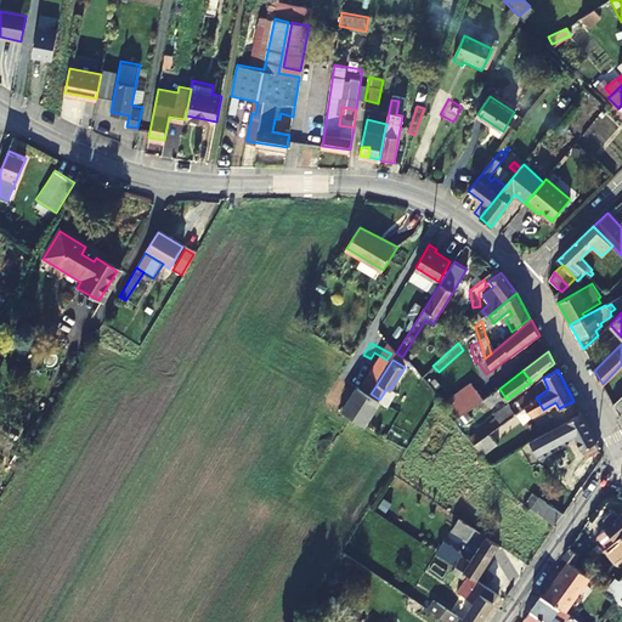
[(371,394),(378,383),(371,378),(363,389),(371,394)]
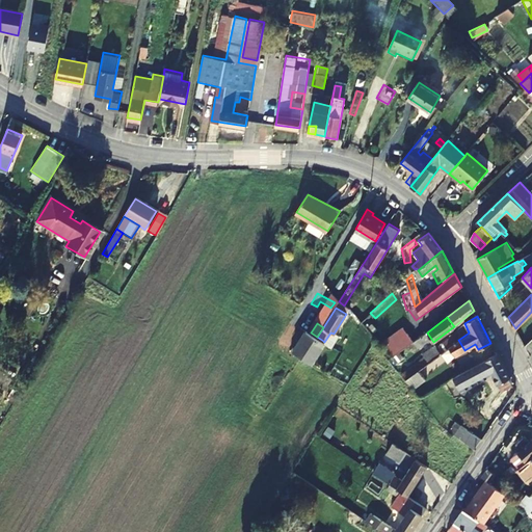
[(456,328),(457,330),(461,338),(469,333),(464,323),(456,328)]
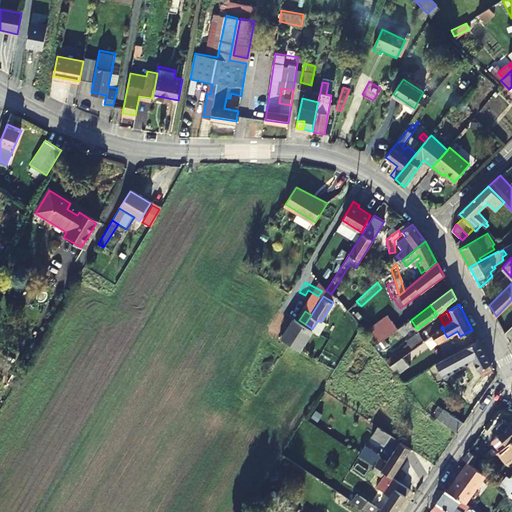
[(386,313),(365,329),(376,343),(397,327),(386,313)]
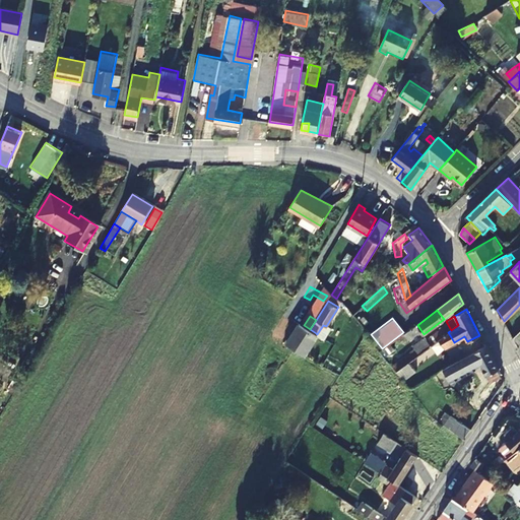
[(304,353),(316,333),(310,329),(304,325),(297,321),(284,341),(304,353)]
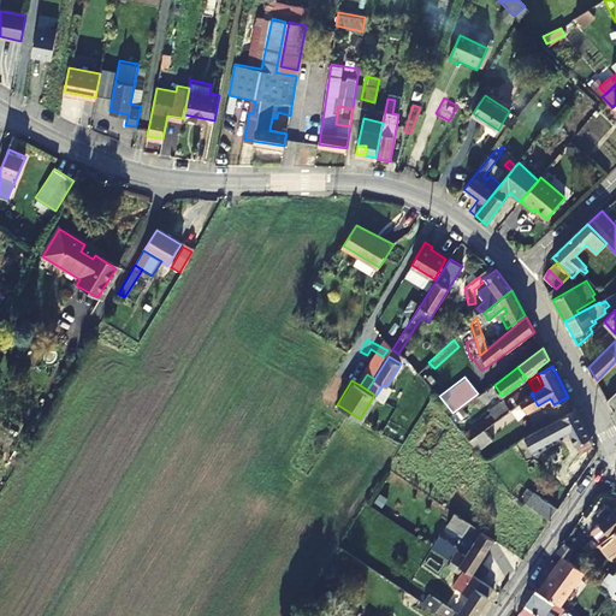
[(614,412),(615,409),(615,390),(614,394),(605,380),(598,384),(614,412)]
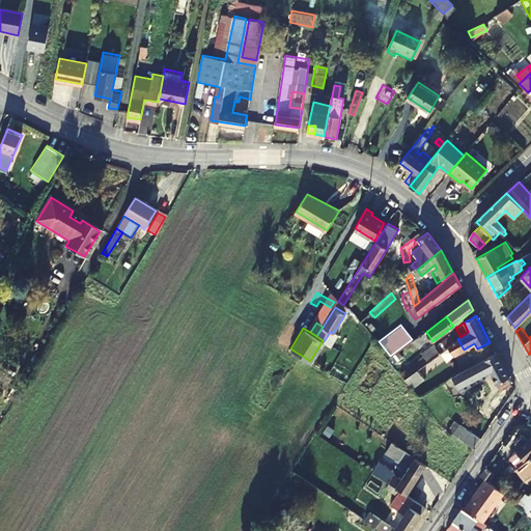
[(460,337),(456,330),(437,345),(441,352),(457,339),(460,337)]
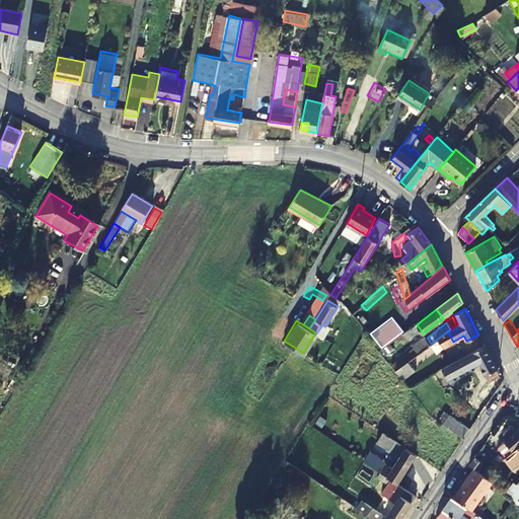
[(400,334),(404,341),(419,331),(414,324),(400,334)]
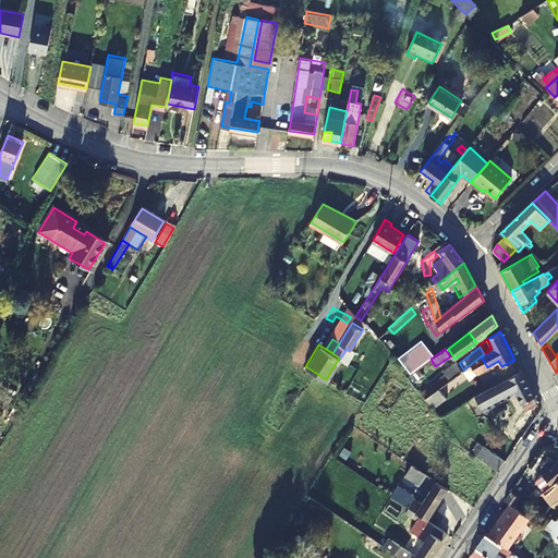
[(463,370),(438,388),(425,398),(434,408),(480,375),(477,373),(487,367),(481,356),(463,370)]
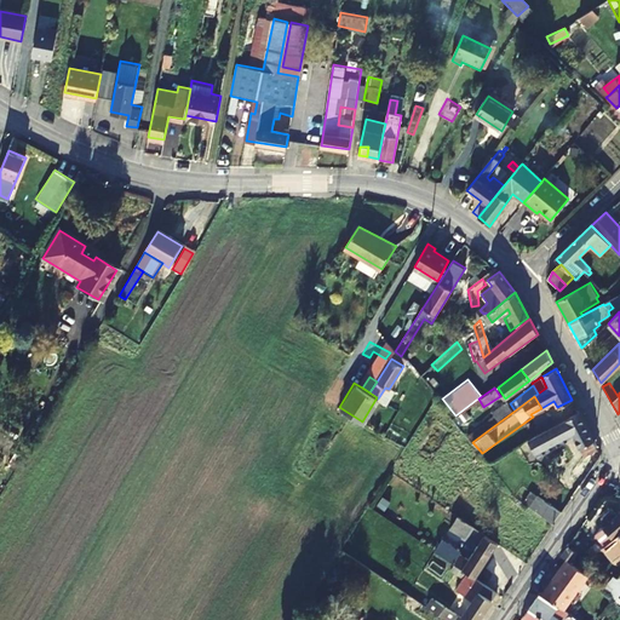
[(506,400),(491,409),(497,419),(512,411),(506,400)]
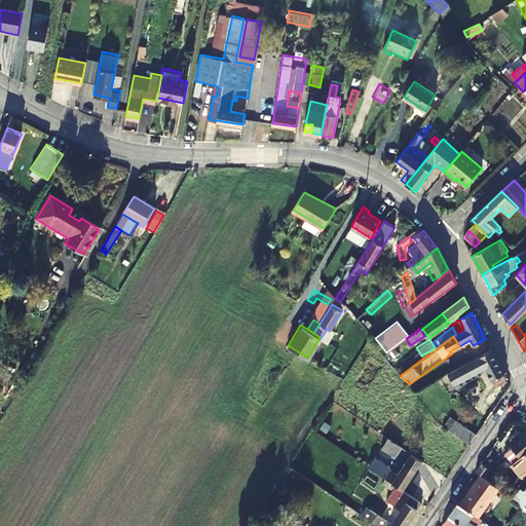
[(485,367),(494,383),(505,378),(491,350),(455,369),(461,379),(485,367)]
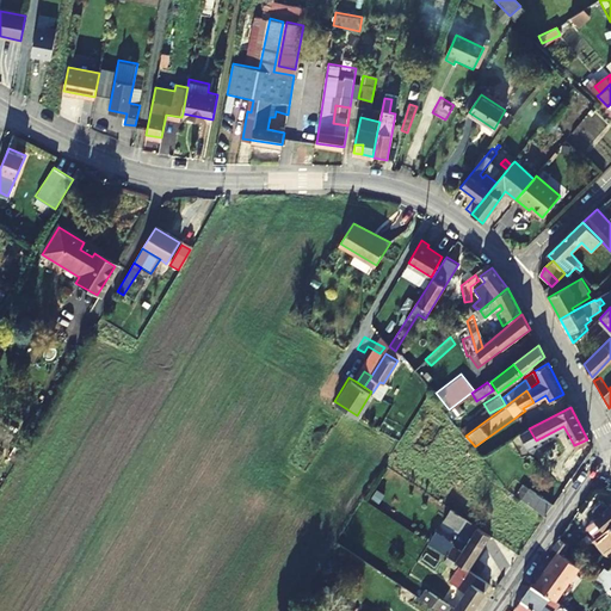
[(466,436),(480,425),(475,420),(462,431),(466,436)]
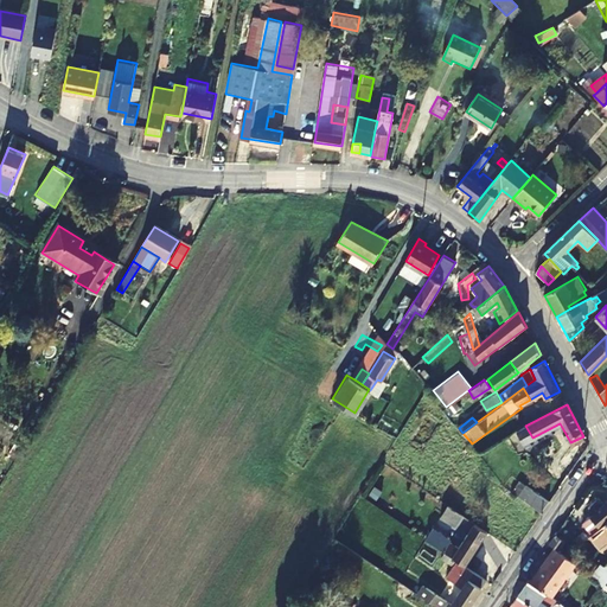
[(460,452),(472,443),(462,433),(452,441),(460,452)]
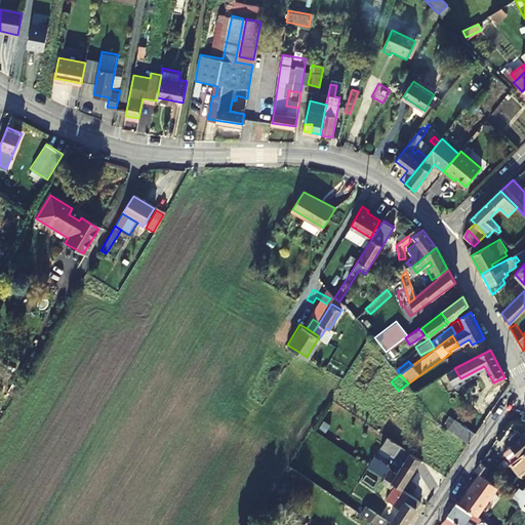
[(505,377),(493,382),(497,390),(508,384),(505,377)]
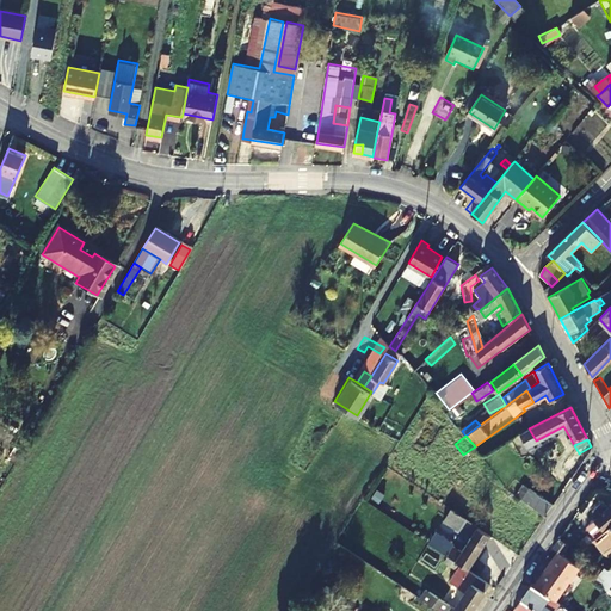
[(439,499),(451,507),(463,489),(450,481),(439,499)]
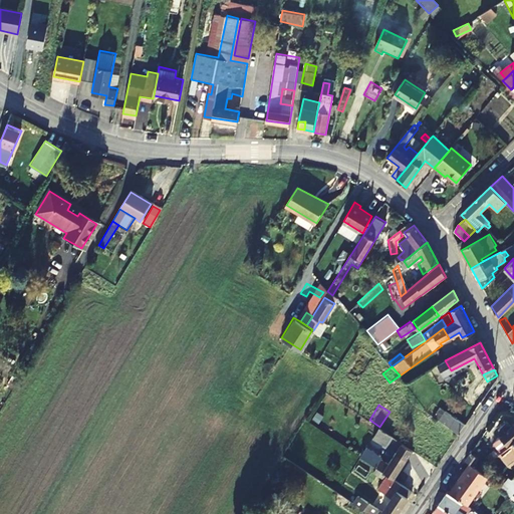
[(445,411),(438,421),(459,435),(465,425),(445,411)]
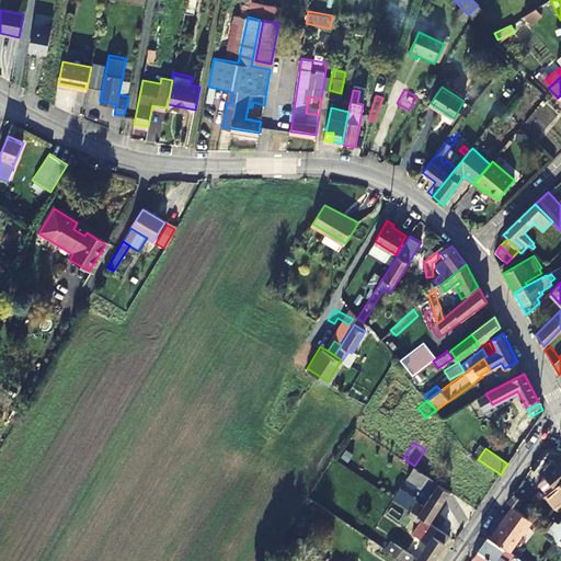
[(550,472),(538,484),(547,494),(560,481),(560,459),(558,456),(546,467),(550,472)]
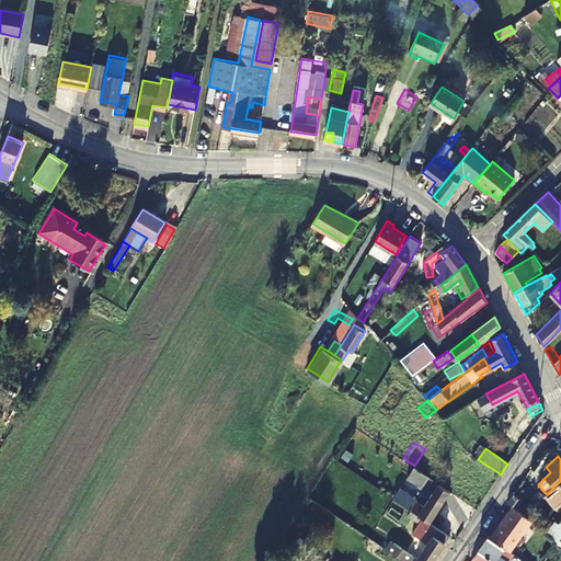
[(418,483),(424,473),(414,466),(408,477),(418,483)]
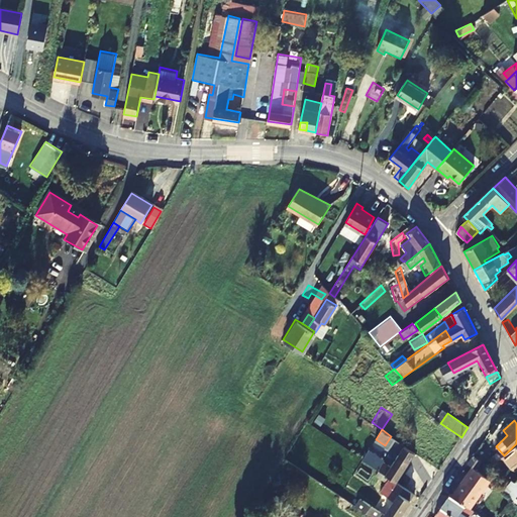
[(516,443),(504,455),(503,456),(513,468),(516,463),(516,443)]
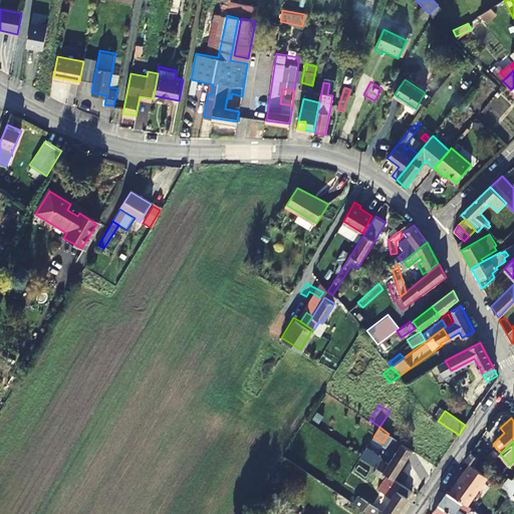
[(389,464),(380,459),(375,466),(394,478),(413,450),(402,443),(389,464)]
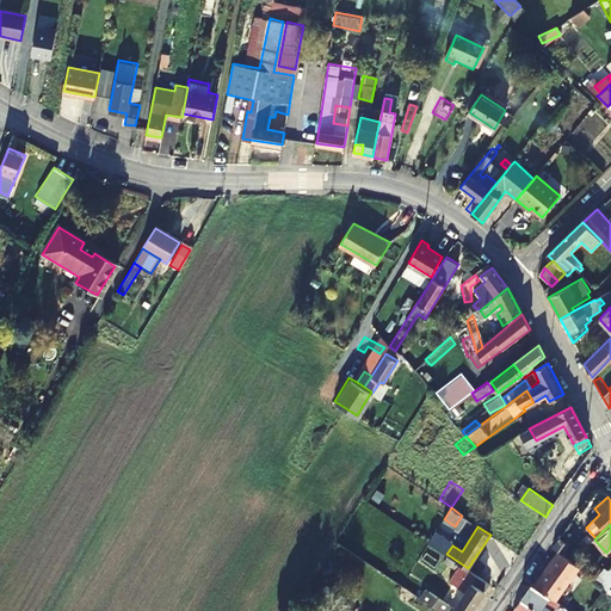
[(440,549),(445,541),(446,539),(437,532),(430,542),(440,549)]
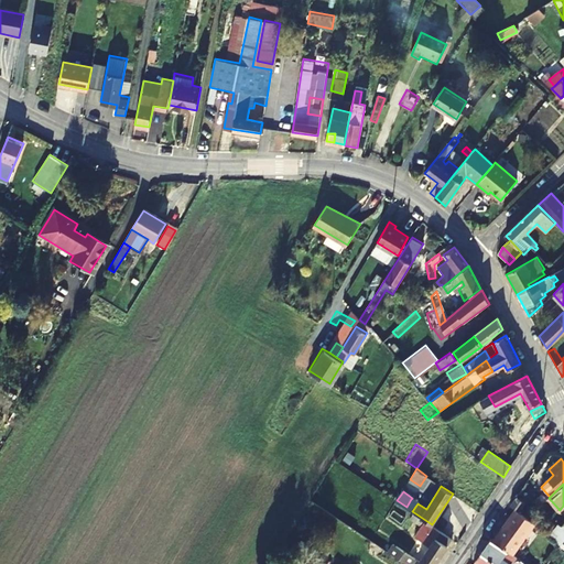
[(514,507),(519,510),(524,501),(516,496),(510,503),(514,507)]
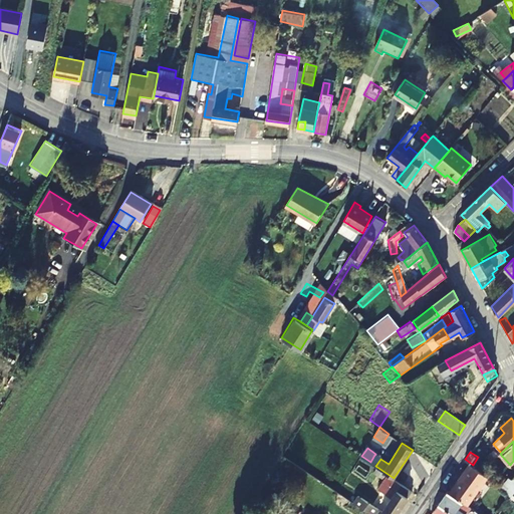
[(375,466),(380,459),(374,455),(370,462),(375,466)]
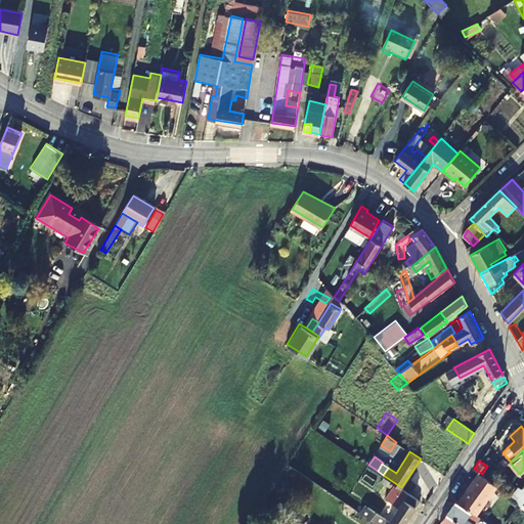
[(478,471),(457,500),(472,511),(476,514),(496,486),(482,474),(478,471)]
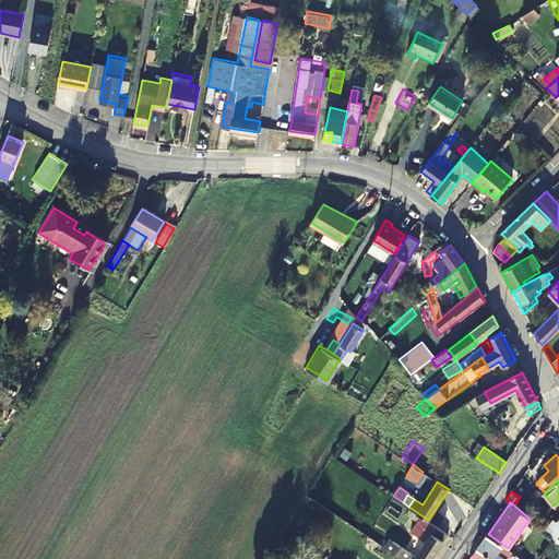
[(418,558),(430,558),(448,533),(428,520),(426,522),(420,518),(412,531),(426,542),(416,557),(418,558)]
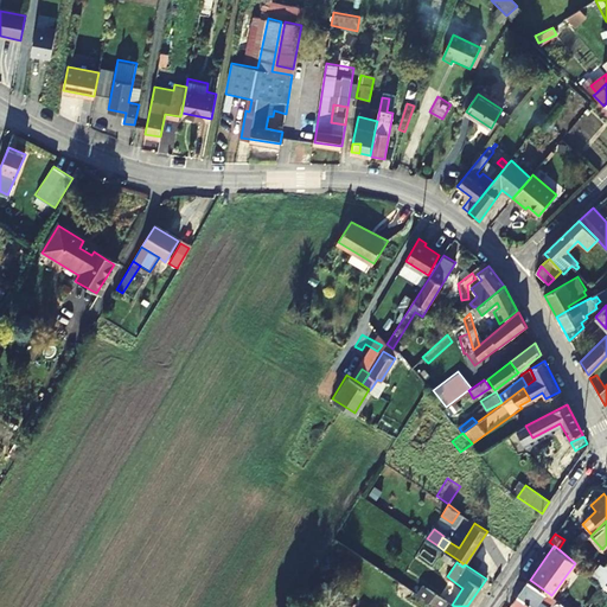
[(604,585),(606,579),(606,562),(605,567),(600,563),(592,576),(604,585)]
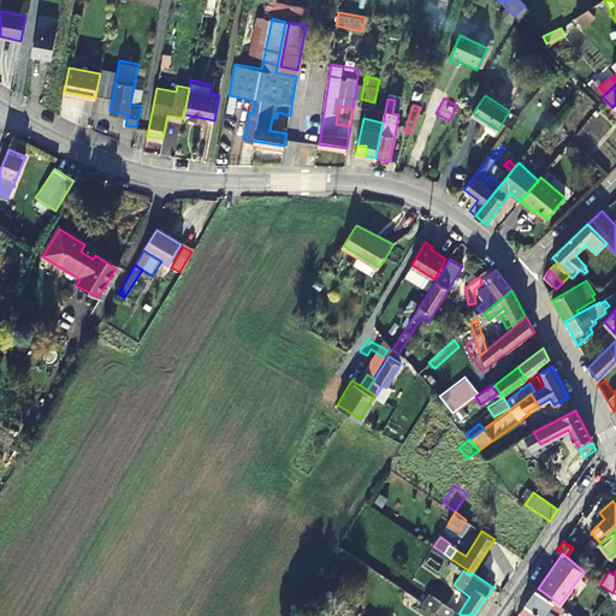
[(533,615),(537,611),(544,615),(555,600),(538,588),(535,587),(519,612),(523,615),(533,615)]
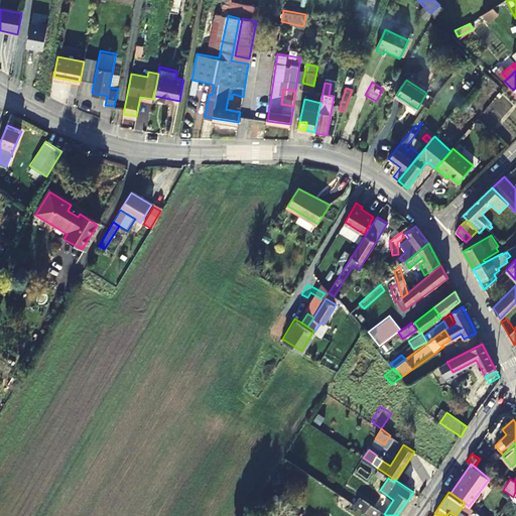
[(465,503),(456,515),(455,515),(469,515),(474,509),(469,506),(465,503)]
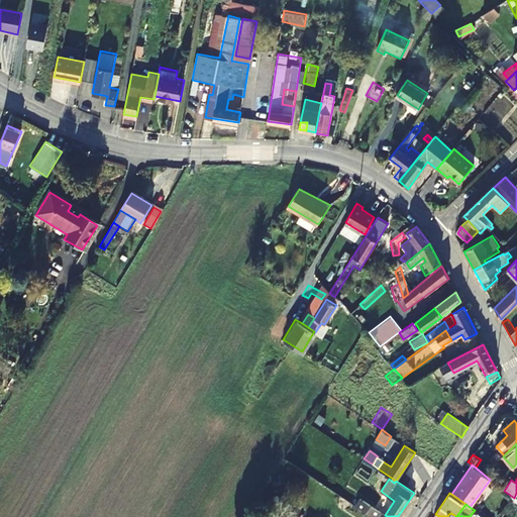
[(373,507),(369,512),(376,516),(380,516),(383,514),(373,507)]
